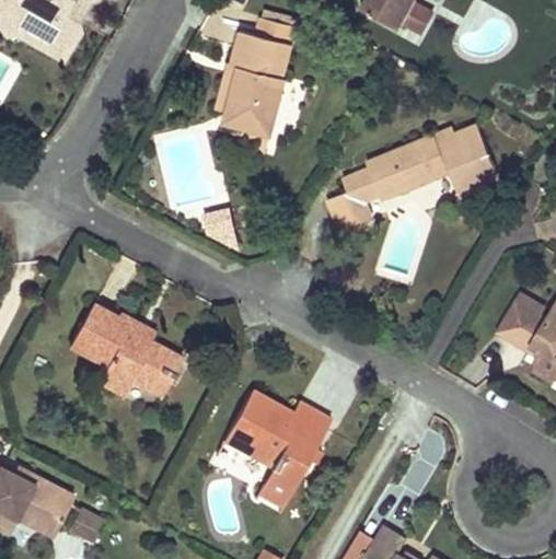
[(0,2),(4,4),(10,24),(21,30),(37,39),(55,36),(67,44),(76,28),(68,8),(60,4),(62,0),(0,0),(0,2)]
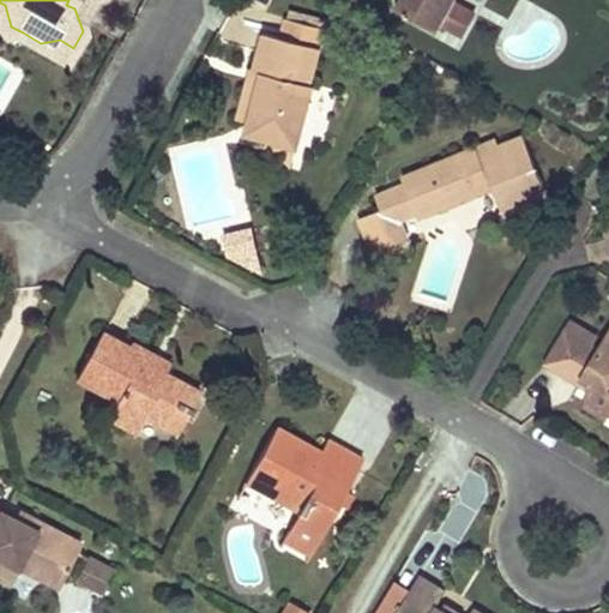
[(395,0),(391,7),(435,31),(439,24),(462,36),(481,0),(395,0)]
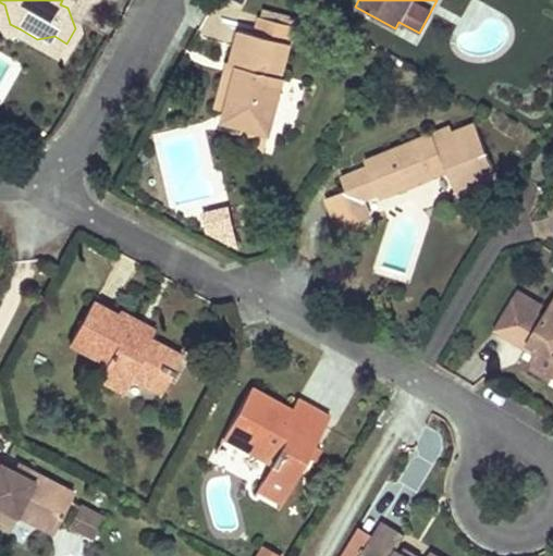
[(4,4),(0,2),(0,31),(4,34),(7,29),(10,24),(4,4)]
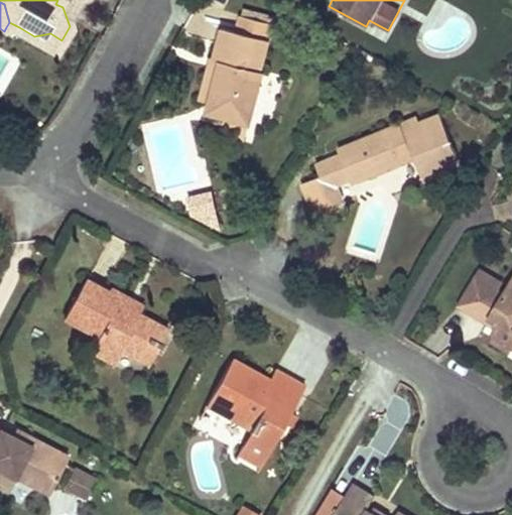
[(277,17),(246,9),(243,17),(274,26),(277,17)]
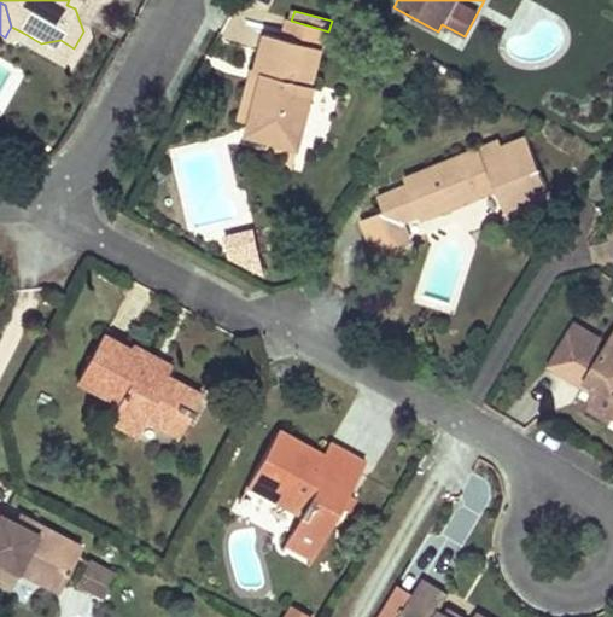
[(287,40),(269,34),(263,57),(261,71),(264,71),(252,124),(282,133),(308,139),(321,86),(316,85),(328,31),(291,21),(287,40)]
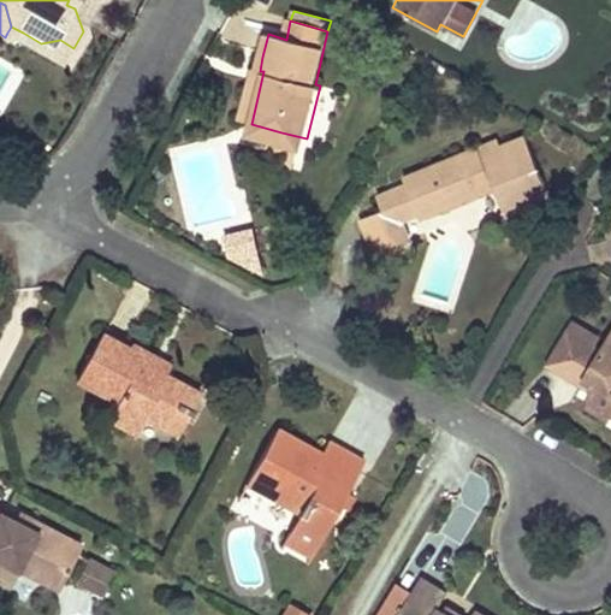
[(23,33),(11,27),(7,33),(64,64),(73,48),(60,40),(41,43),(23,33)]
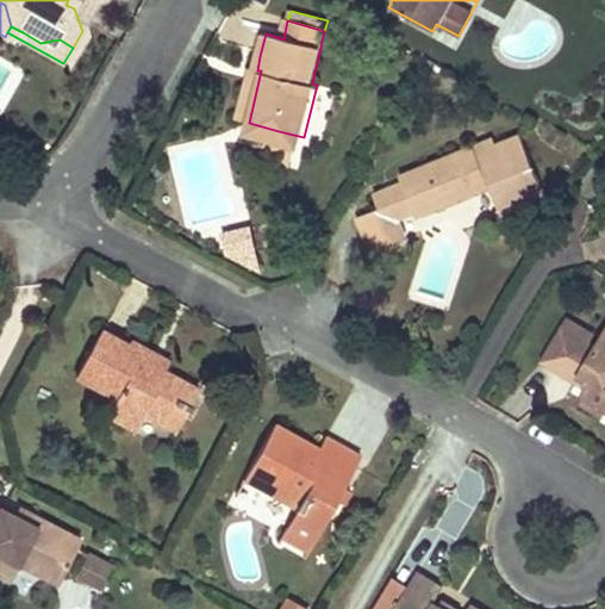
[(257,70),(249,68),(237,120),(249,123),(261,70),(257,70)]
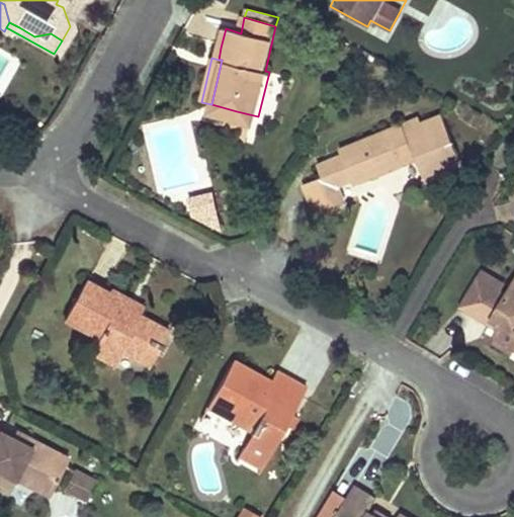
[(254,137),(258,116),(237,111),(232,131),(254,137)]
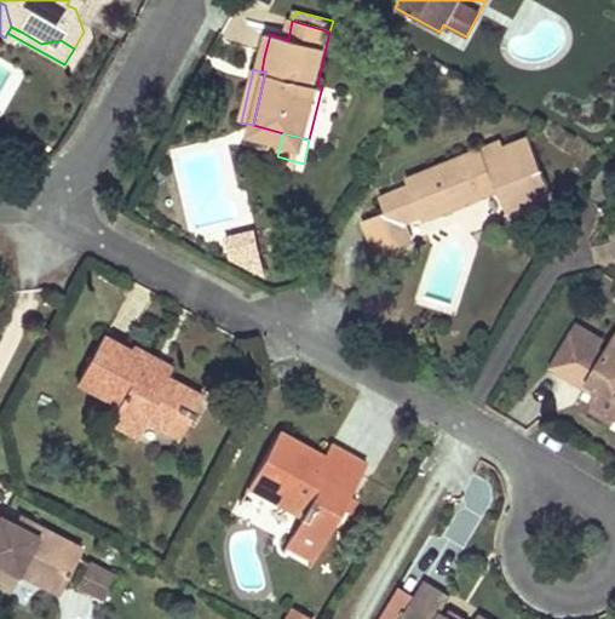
[(478,149),(404,179),(413,201),(421,219),(494,188),(505,213),(550,195),(527,136),(499,148),(481,155),(478,149)]
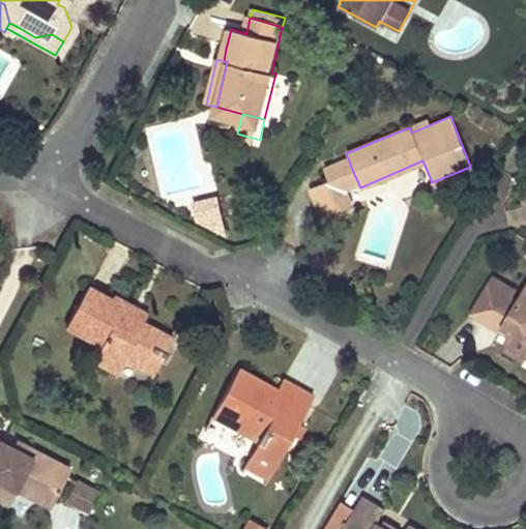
[(426,120),(409,127),(411,133),(427,126),(426,120)]
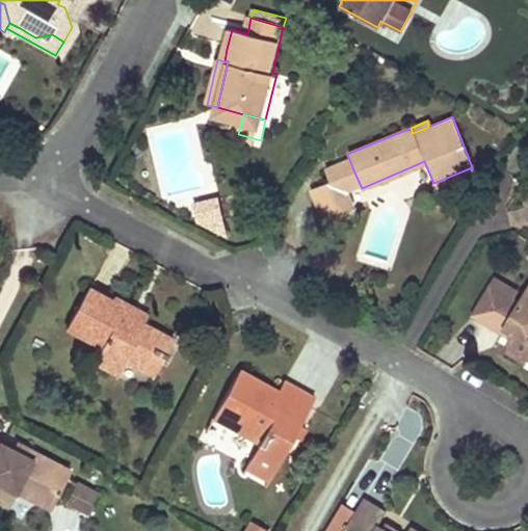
[(354,173),(340,179),(346,193),(362,188),(354,173)]
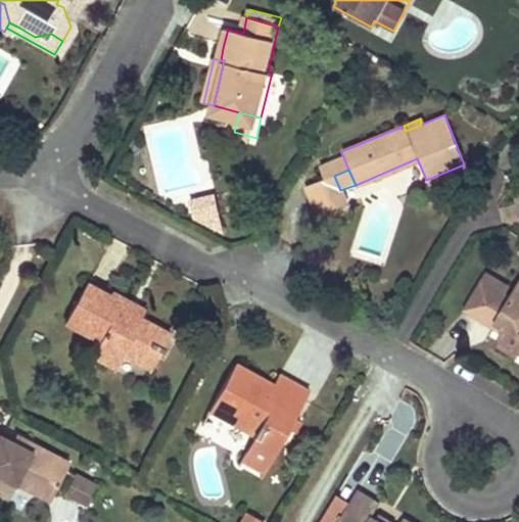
[(334,176),(305,187),(312,201),(318,216),(346,203),(340,190),(334,176)]
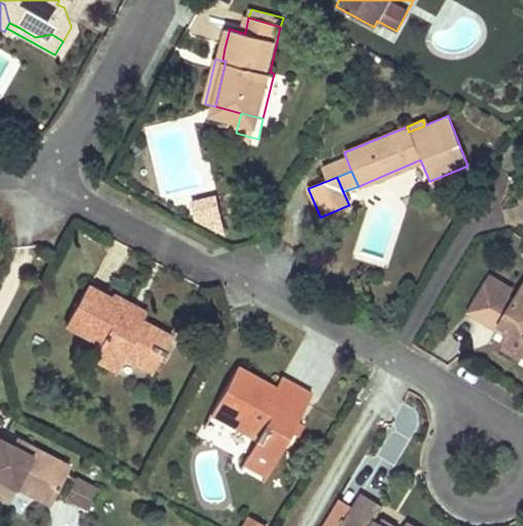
[(215,194),(192,200),(194,208),(216,202),(215,194)]
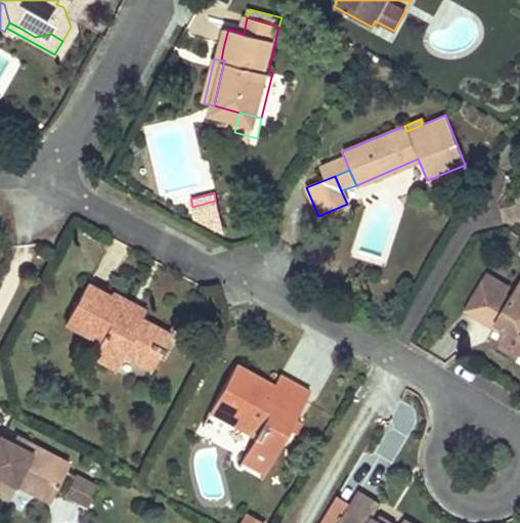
[(215,201),(192,207),(195,214),(213,222),(219,214),(215,201)]
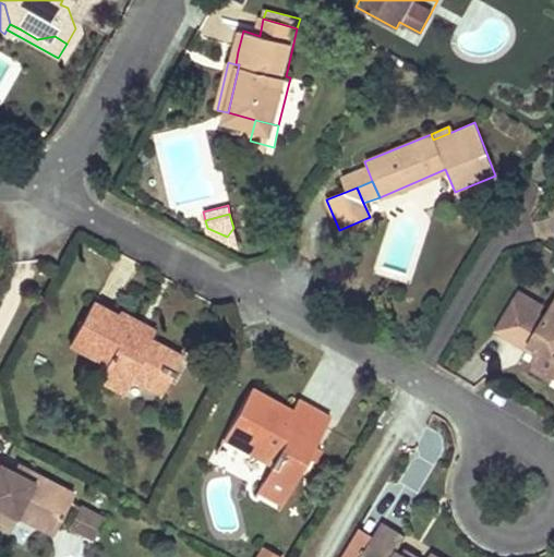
[(233,228),(227,237),(230,239),(237,242),(235,233),(233,228)]
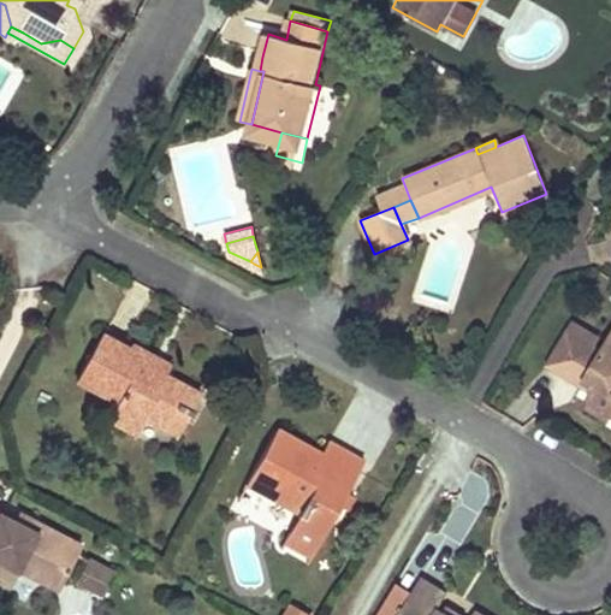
[(592,336),(569,323),(563,332),(586,347),(592,336)]
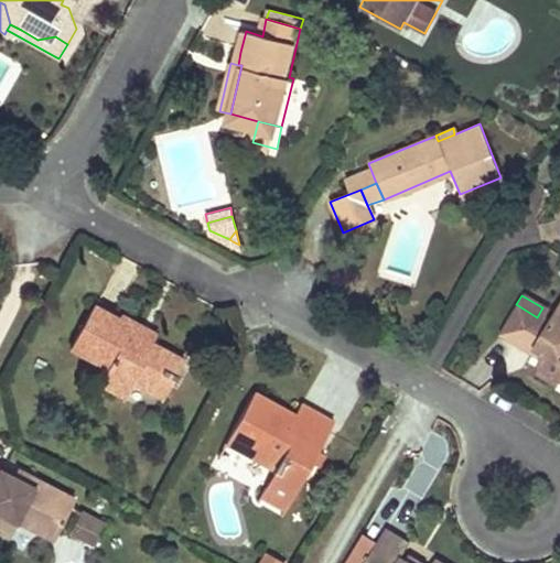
[(537,317),(516,304),(498,334),(516,345),(519,338),(539,349),(541,359),(534,372),(545,379),(555,385),(559,379),(559,380),(559,300),(547,323),(537,317)]
